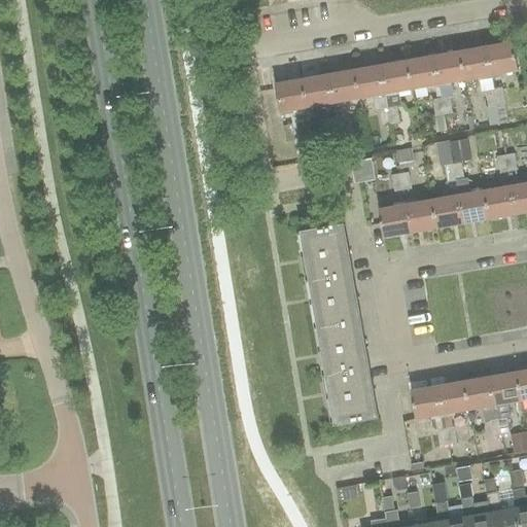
[(519,70),(514,42),(488,46),(493,77),(504,75),(504,73),(519,70)]
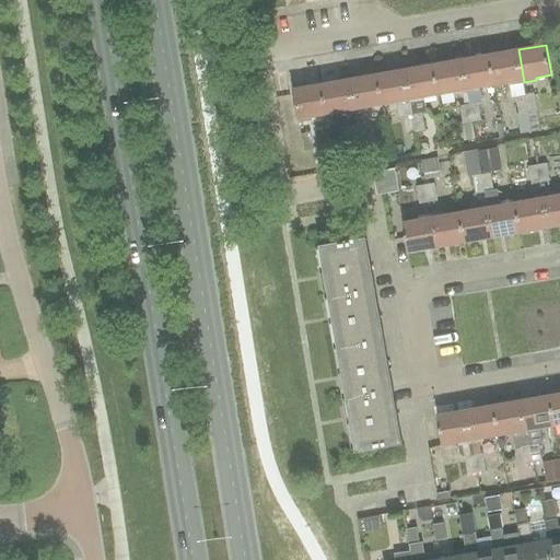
[(524,82),(518,49),(490,55),(496,84),(510,82),(511,84),(513,98),(517,97),(520,114),(529,112),(526,94),(525,94),(523,82),(524,82)]
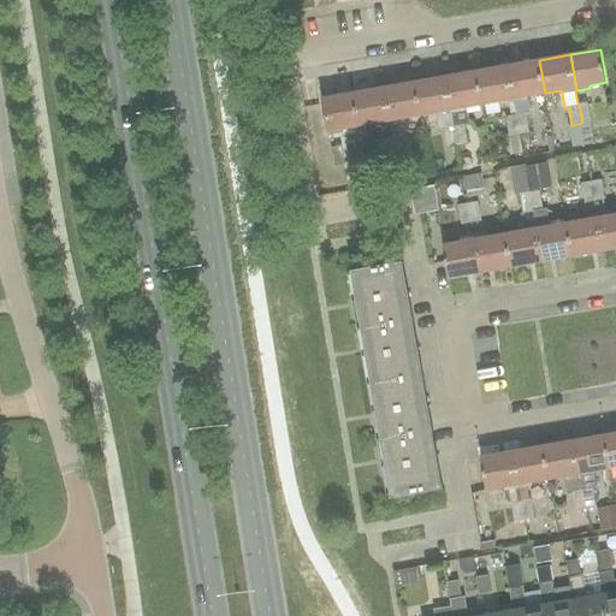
[(545,93),(539,60),(508,65),(514,101),(528,99),(528,96),(545,93)]
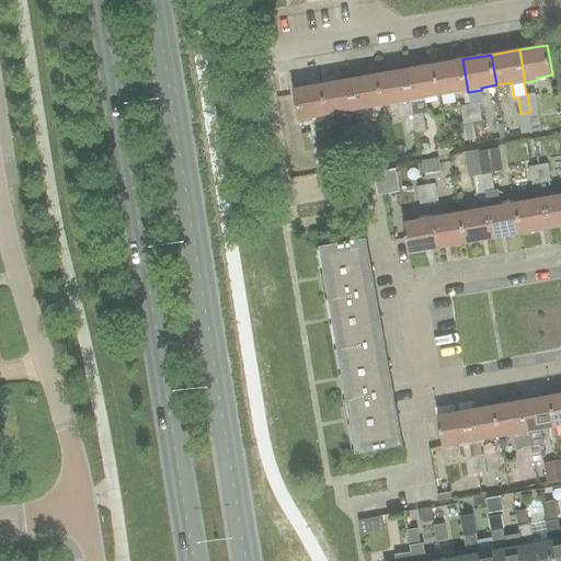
[(468,92),(462,59),(435,65),(439,94),(455,92),(456,94),(468,92)]
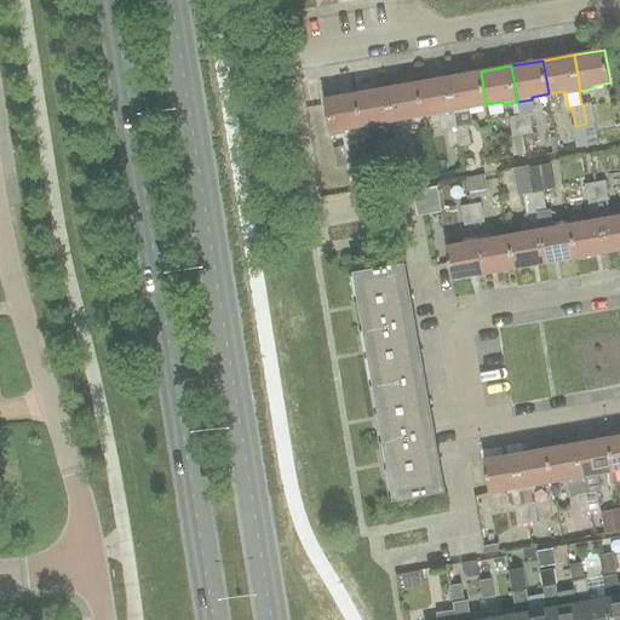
[(470,108),(486,104),(481,72),(449,78),(455,113),(454,113),(458,127),(461,145),(471,144),(469,126),(474,125),(470,110),(470,108)]
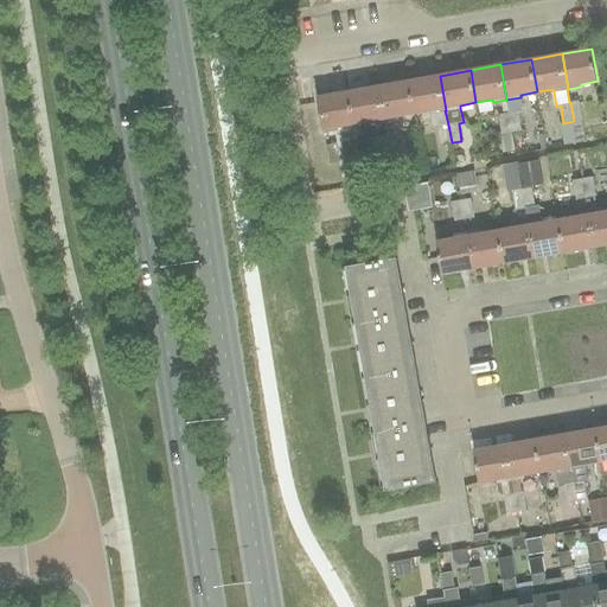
[(446,110),(440,76),(409,81),(415,113),(432,110),(433,113),(445,110),(446,110)]
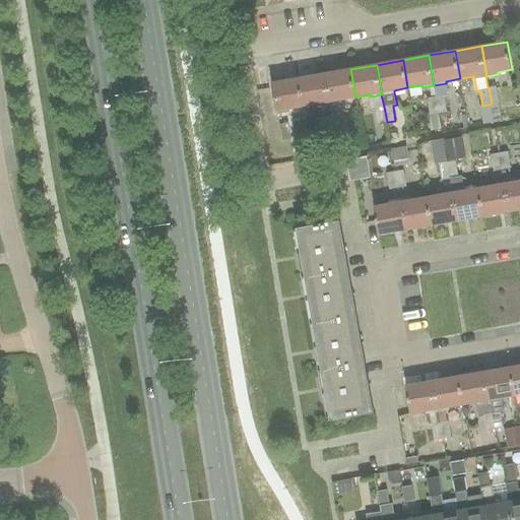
[(355,96),(350,69),(324,74),(330,104),(342,102),(342,100),(355,96)]
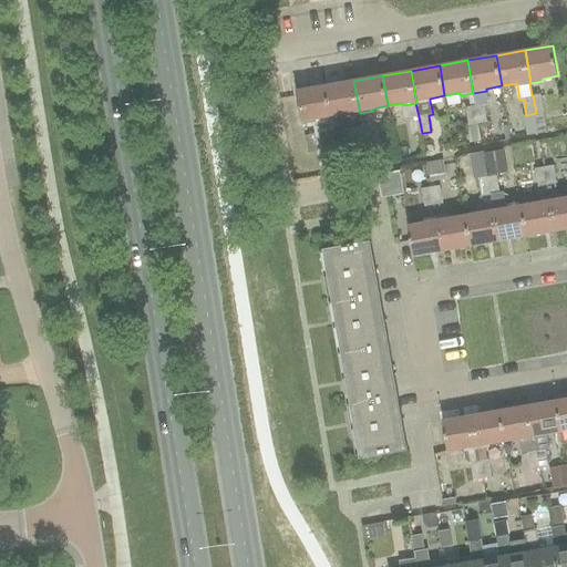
[(360,113),(353,81),(326,85),(331,115),(347,113),(347,115),(360,113)]
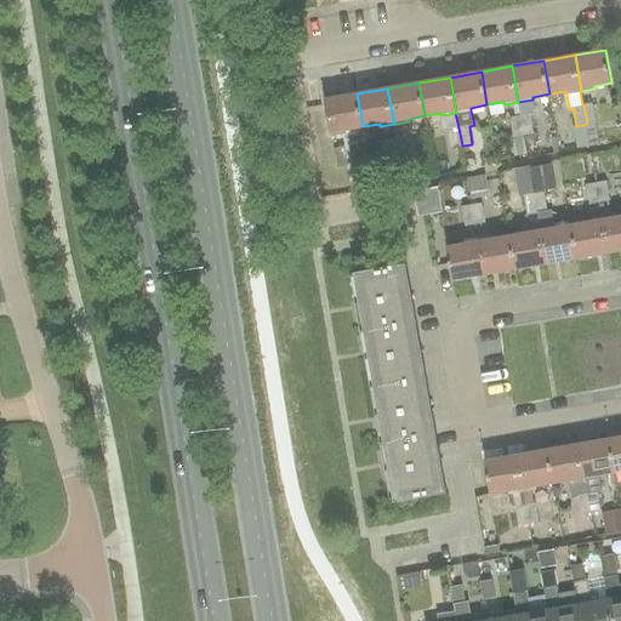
[(363,126),(357,93),(325,100),(331,135),(319,137),(328,181),(347,177),(345,166),(348,166),(345,147),(365,143),(363,126)]
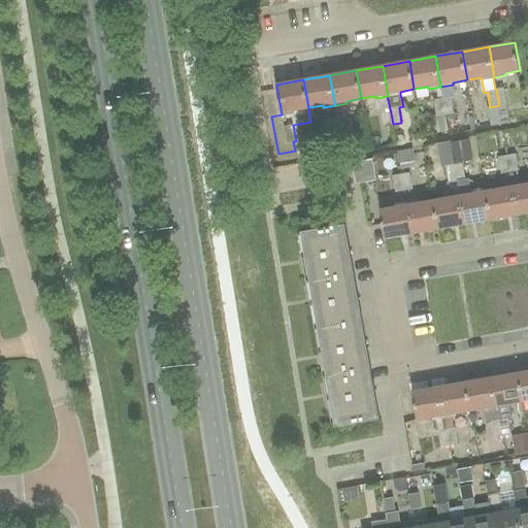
[(504,88),(496,89),(499,105),(507,104),(504,88)]
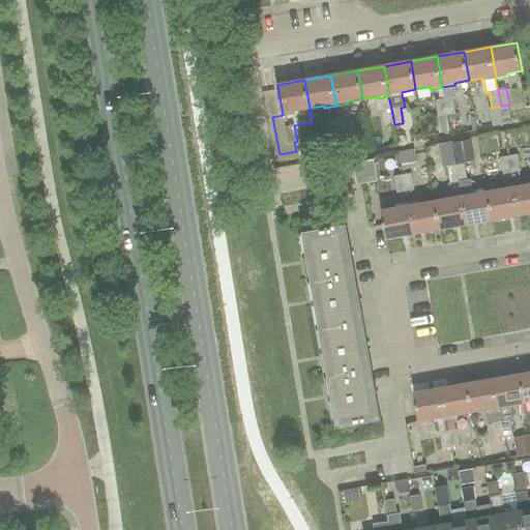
[(455,114),(453,97),(444,98),(447,116),(455,114)]
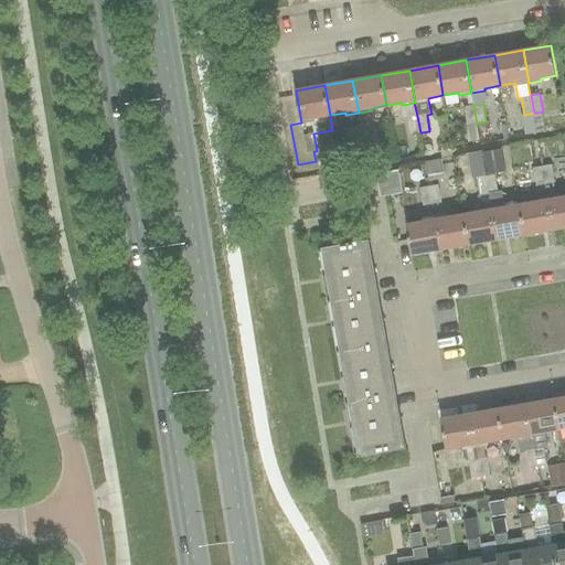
[(477,124),(473,105),(465,107),(468,125),(477,124)]
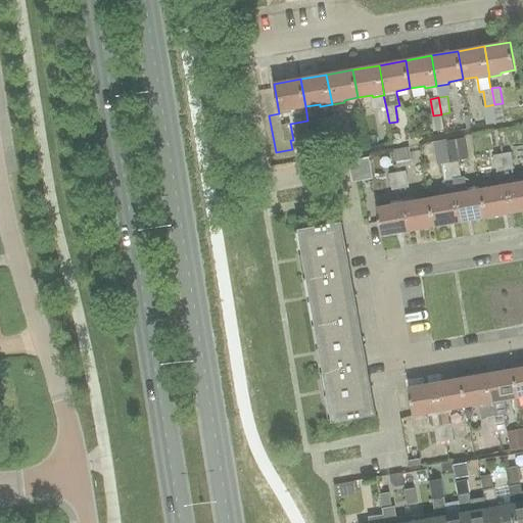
[(503,103),(494,104),(497,123),(506,122),(503,103)]
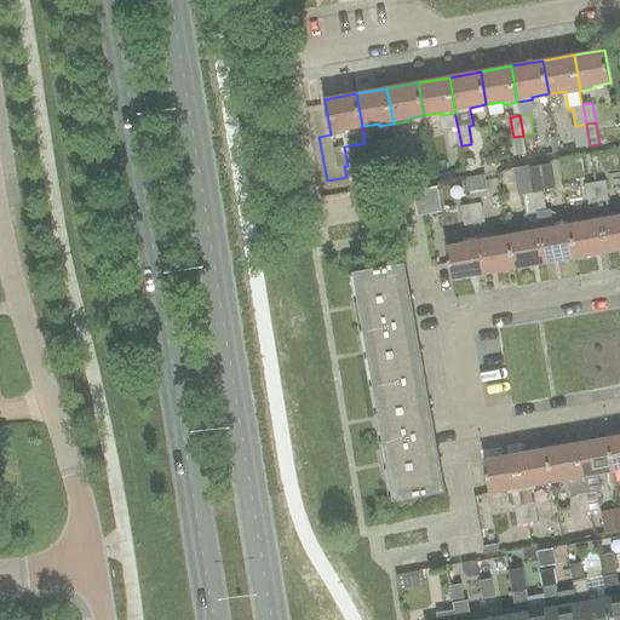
[(461,145),(458,127),(448,128),(452,148),(461,145)]
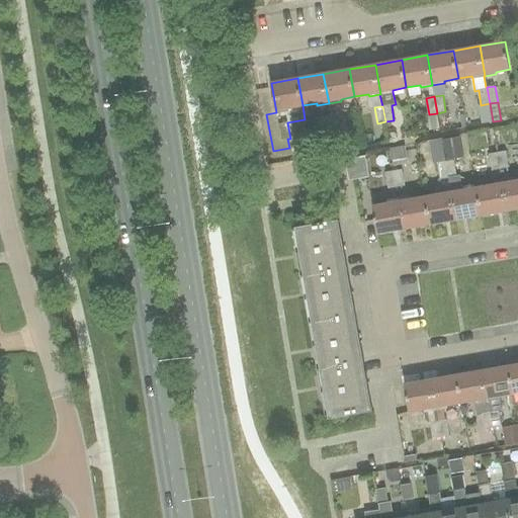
[(342,130),(339,113),(331,115),(333,131),(342,130)]
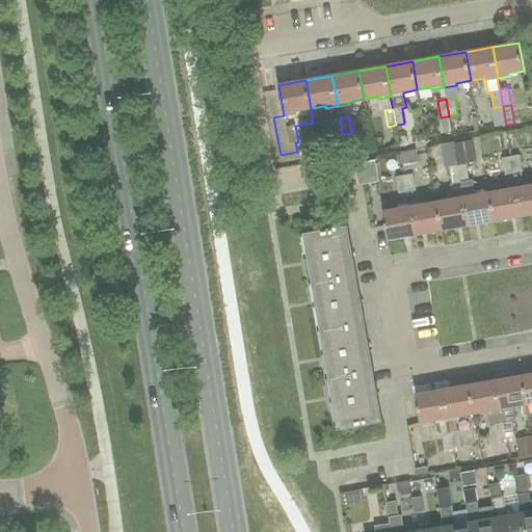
[(449,116),(441,117),(443,133),(452,132),(449,116)]
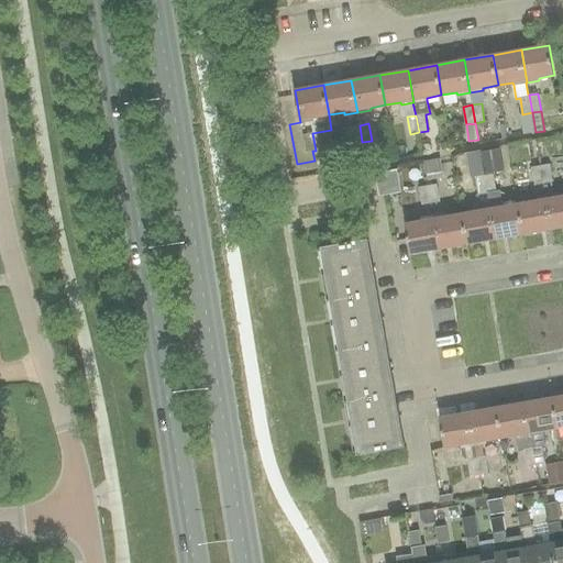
[(362,142),(360,125),(350,127),(353,144),(362,142)]
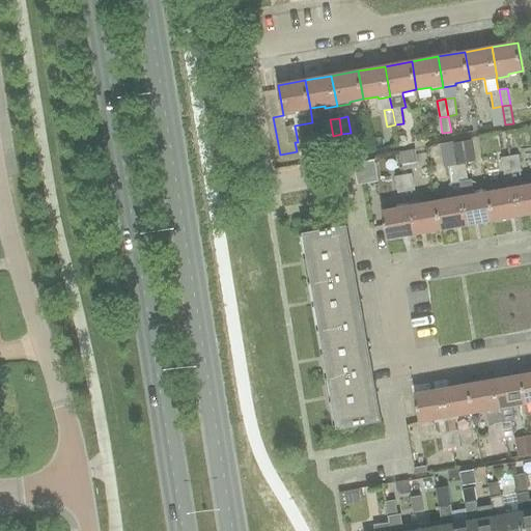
[(474,161),(471,141),(455,143),(458,164),(474,161)]
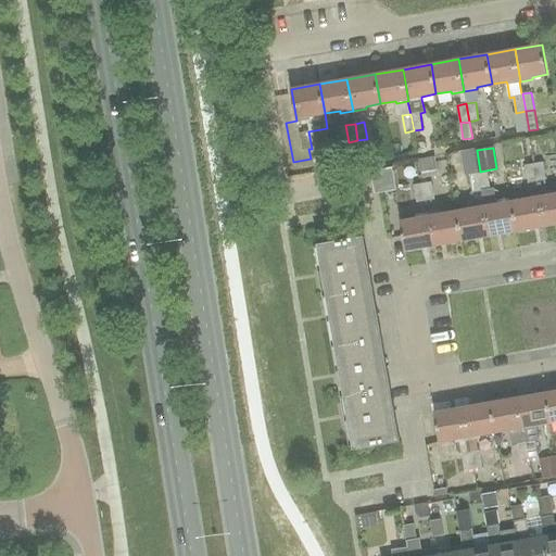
[(477,150),(462,152),(466,175),(470,175),(479,174),(480,173),(480,172),(477,150)]
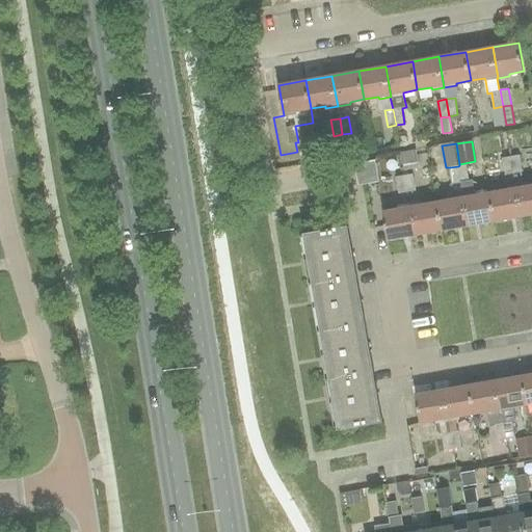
[(419,165),(416,151),(401,154),(404,167),(419,165)]
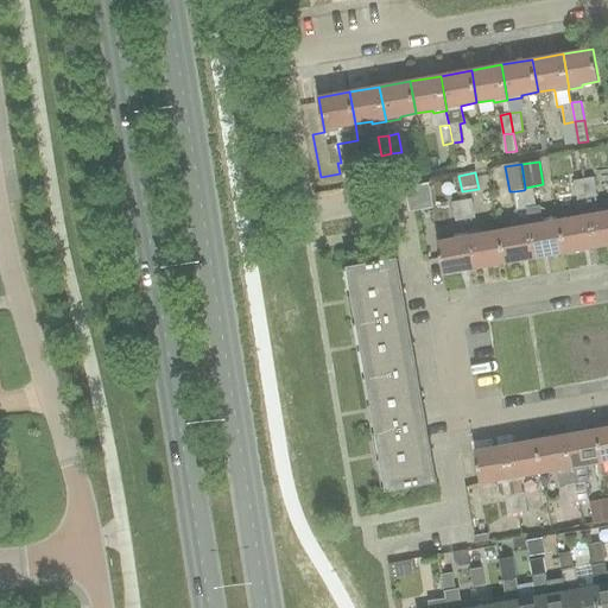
[(597,197),(595,177),(584,179),(588,198),(597,197)]
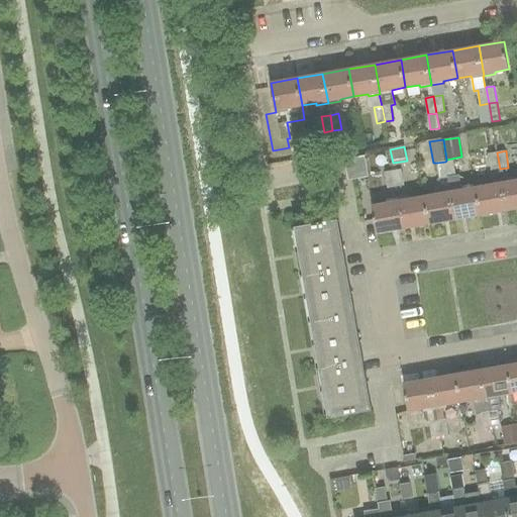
[(500,169),(497,152),(489,153),(492,171),(500,169)]
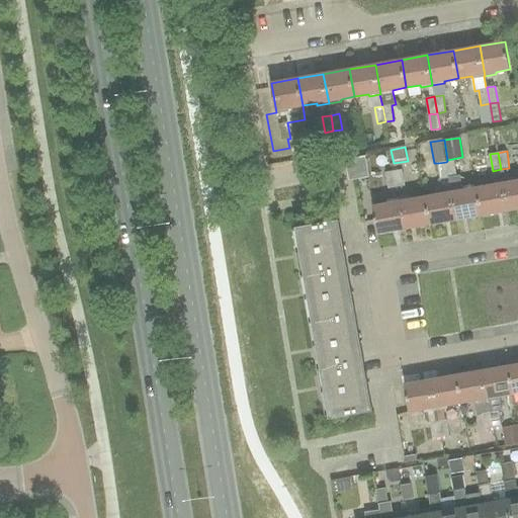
[(351,179),(369,176),(365,157),(347,160),(351,179)]
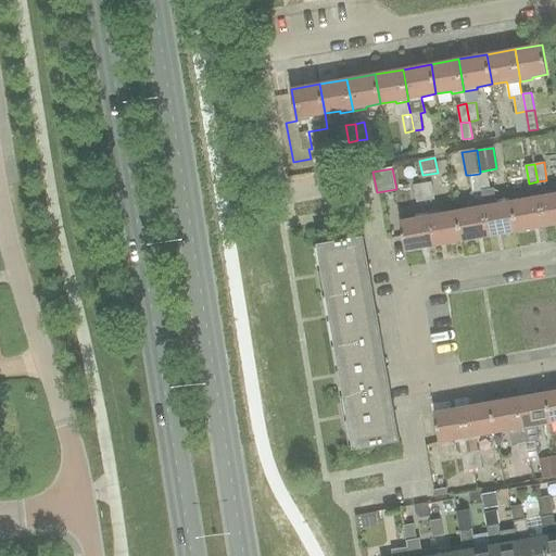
[(491,190),(488,172),(480,173),(479,174),(482,191),(491,190)]
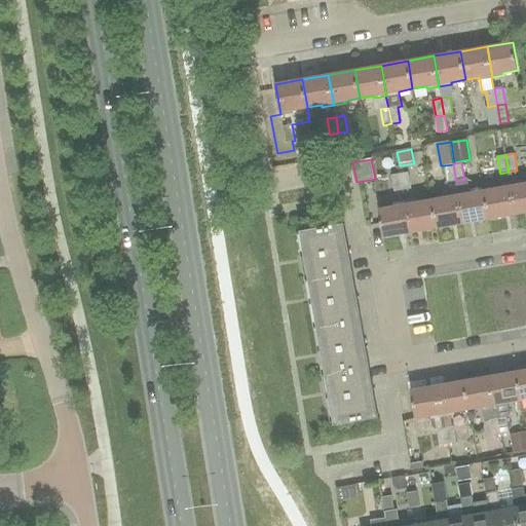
[(456,181),(453,164),(445,165),(447,182),(456,181)]
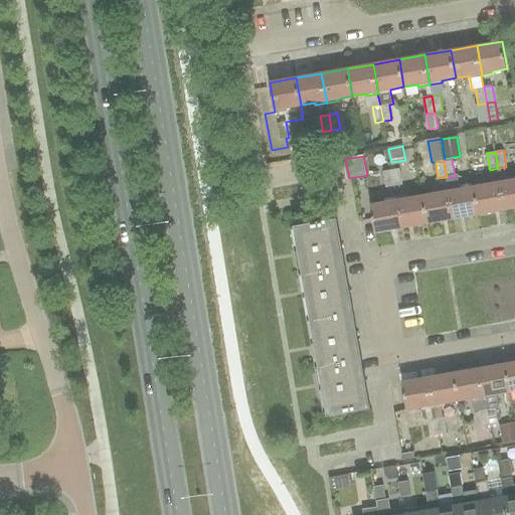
[(403,185),(400,168),(392,170),(395,186),(403,185)]
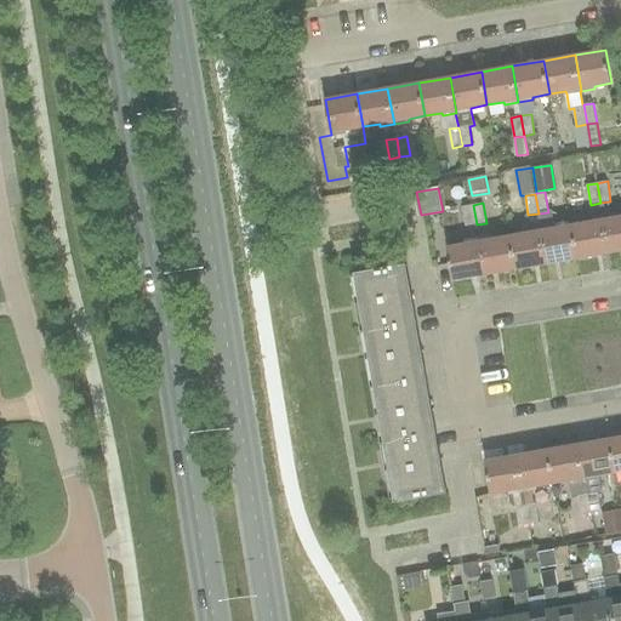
[(477,224),(473,205),(462,206),(466,227),(477,224)]
